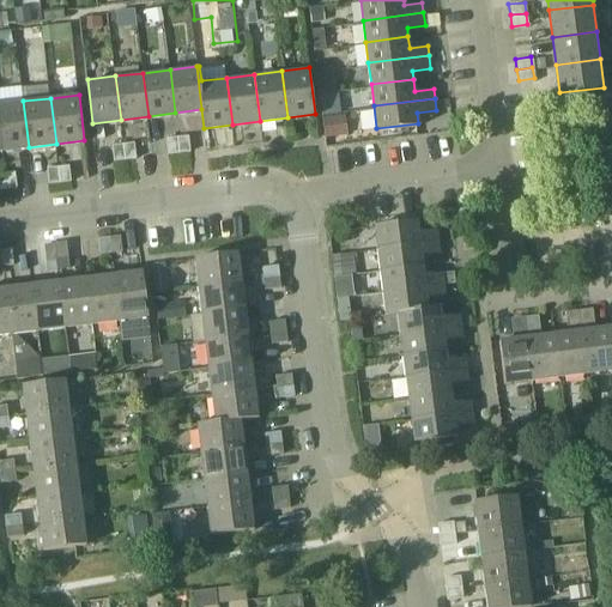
[(23,101),(0,103),(0,140),(1,150),(29,147),(23,101)]
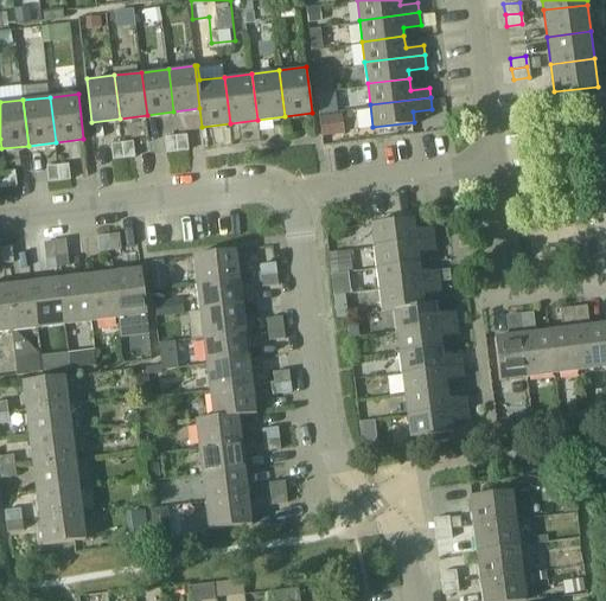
[(323,110),(325,130),(346,128),(345,108),(323,110)]
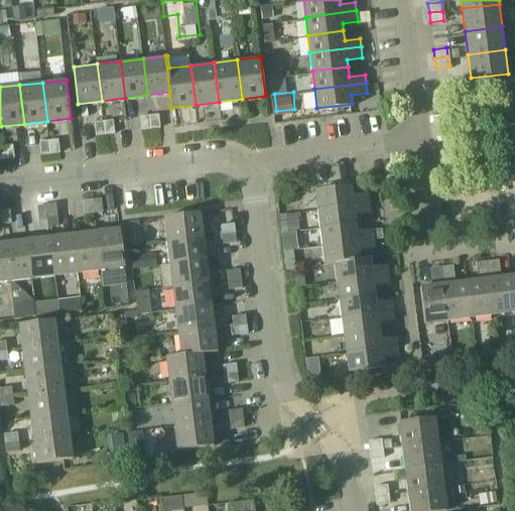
[(160,126),(159,112),(150,113),(152,127),(160,126)]
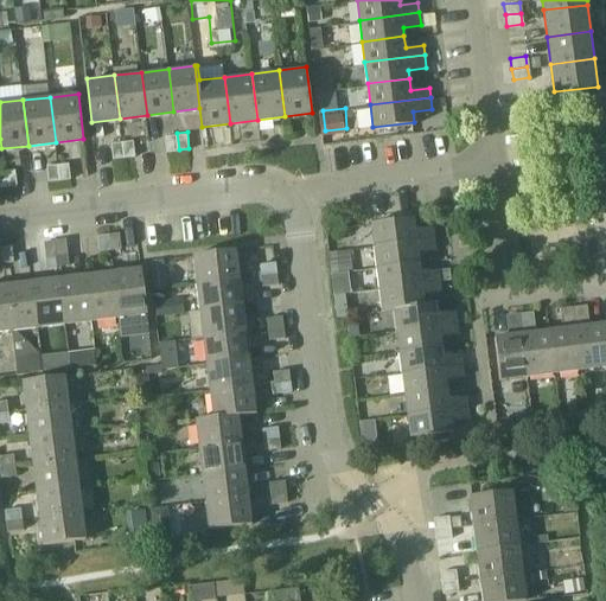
[(165,135),(167,151),(179,149),(177,133),(165,135)]
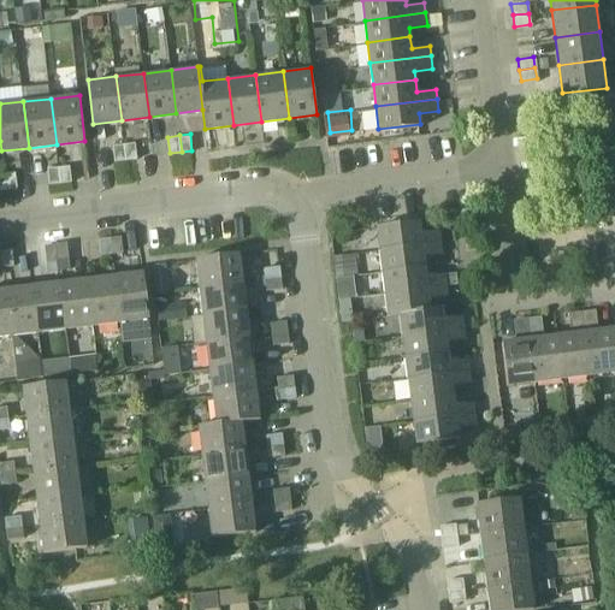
[(135,141),(124,142),(126,158),(137,157),(135,141)]
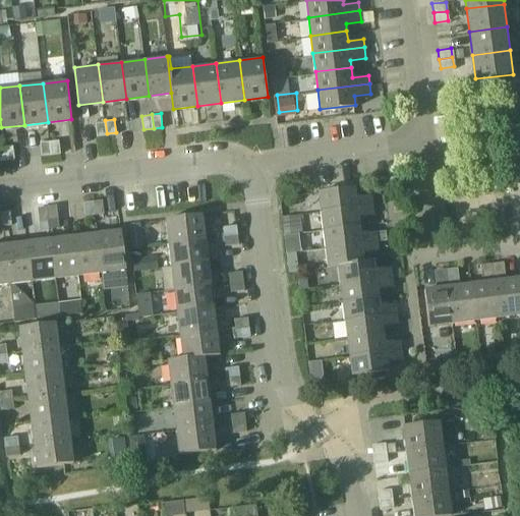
[(96,121),(97,135),(107,133),(105,120),(96,121)]
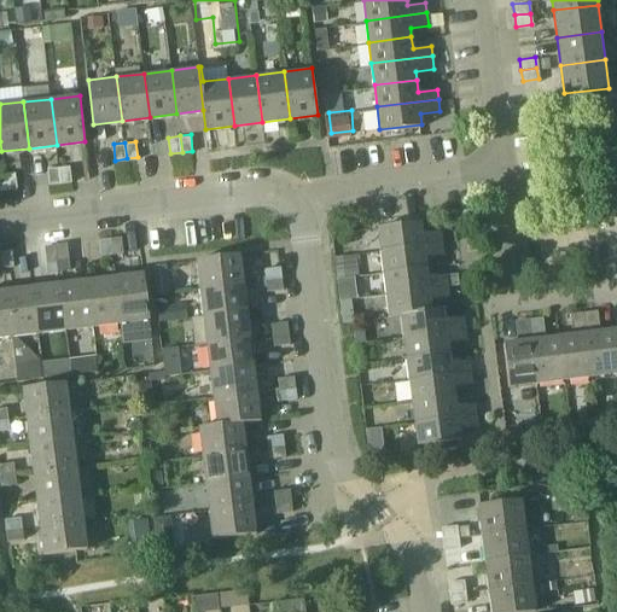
[(73,180),(70,164),(59,165),(60,182),(73,180)]
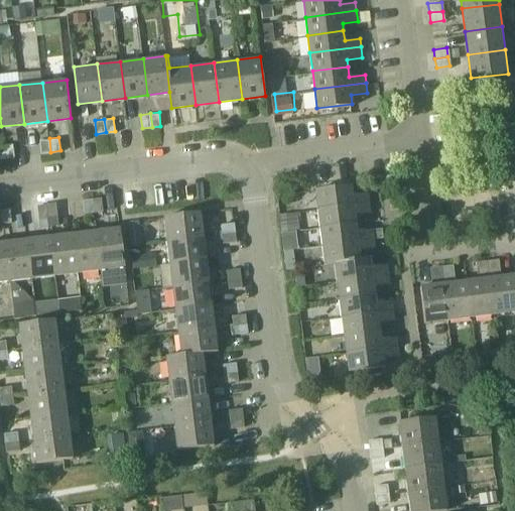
[(39,139),(41,153),(50,152),(49,138),(39,139)]
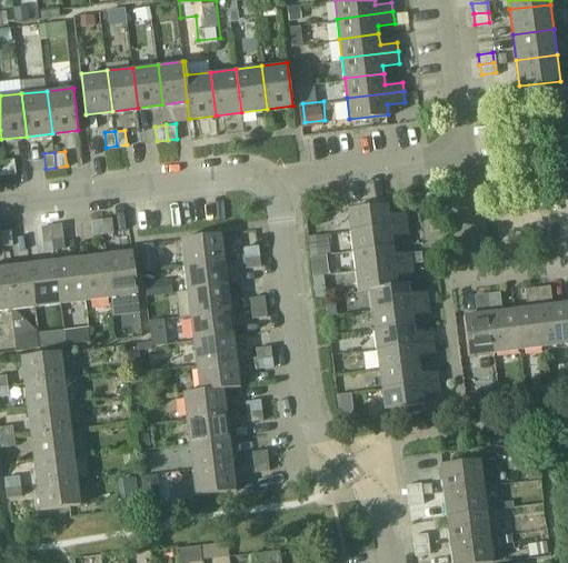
[(15,157),(3,159),(6,173),(16,172),(15,157)]
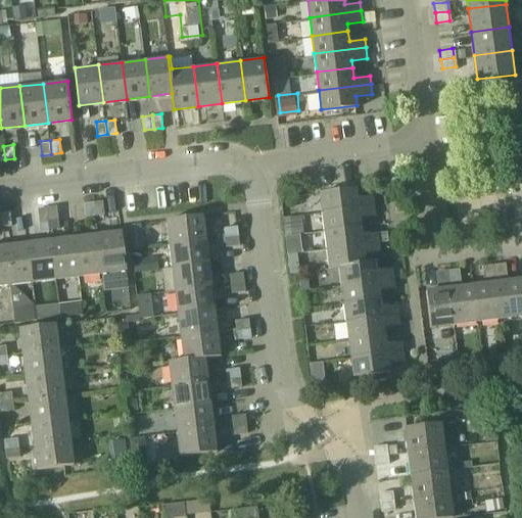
[(356,187),(319,192),(322,212),(373,204),(372,194),(357,196),(356,187)]
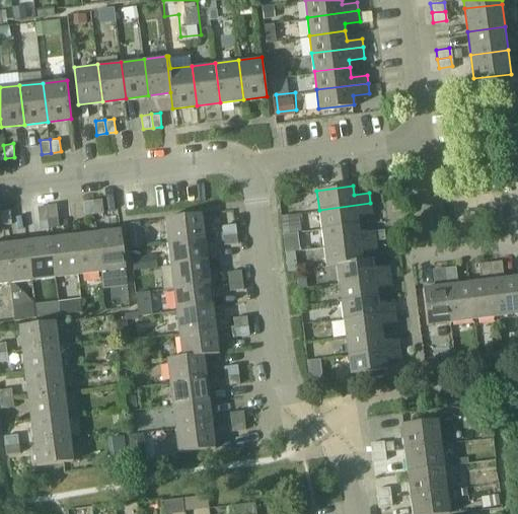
[(102,198),(92,199),(94,212),(103,211),(102,198)]
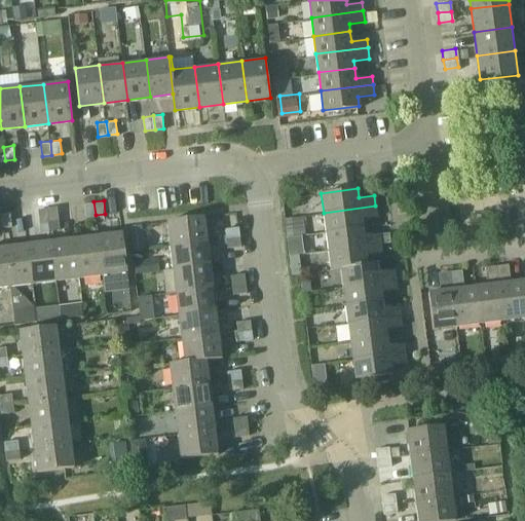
[(84,202),(86,216),(96,215),(94,201),(84,202)]
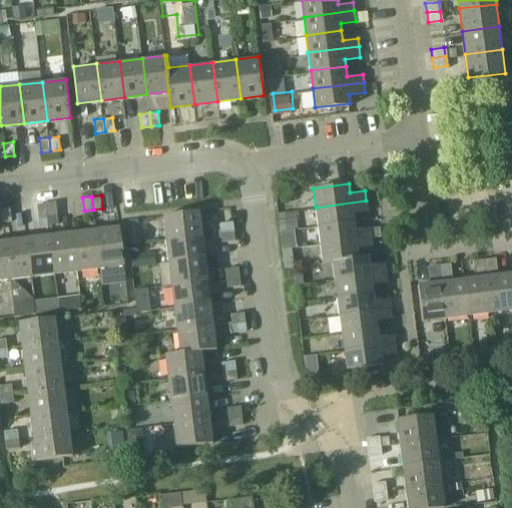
[(55,200),(46,201),(48,215),(49,222),(58,221),(57,214),(55,200)]
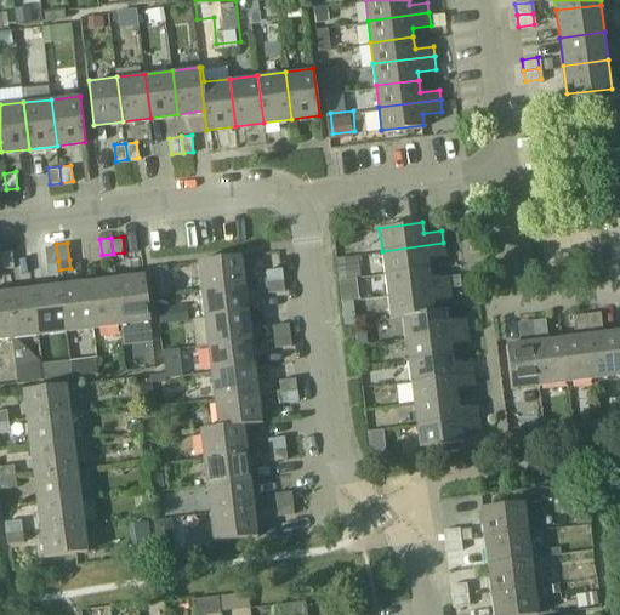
[(382,251),(385,272),(428,267),(426,256),(444,254),(443,243),(382,251)]
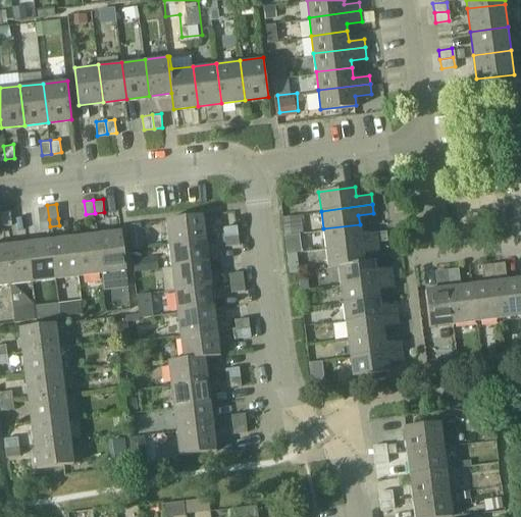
[(47,205),(38,206),(39,220),(49,219),(47,205)]
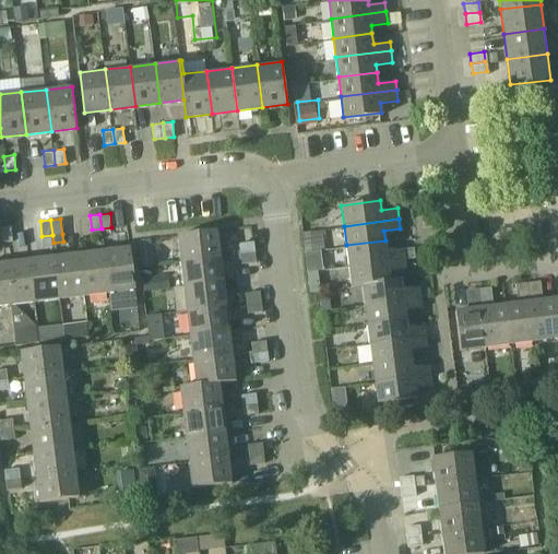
[(13,239),(11,225),(1,226),(3,240),(13,239)]
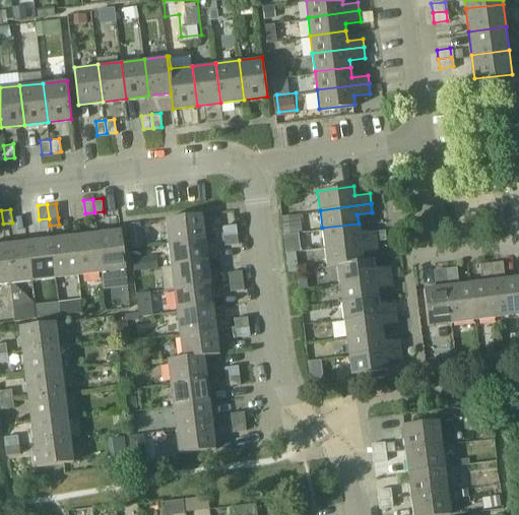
[(201,212),(166,216),(168,241),(204,236),(201,212)]
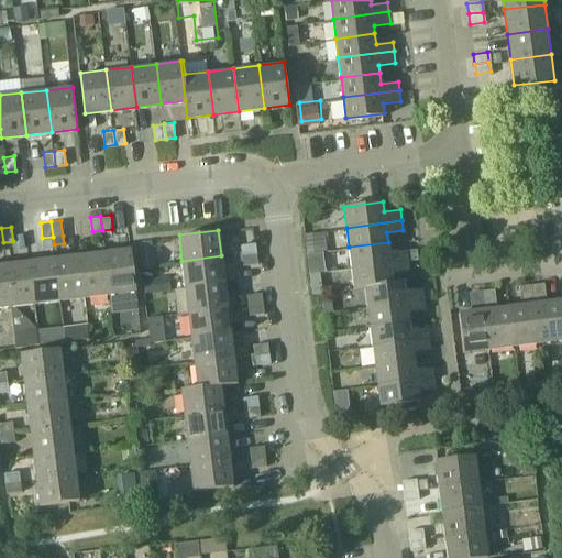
[(324,230),(305,232),(307,252),(327,250),(324,230)]
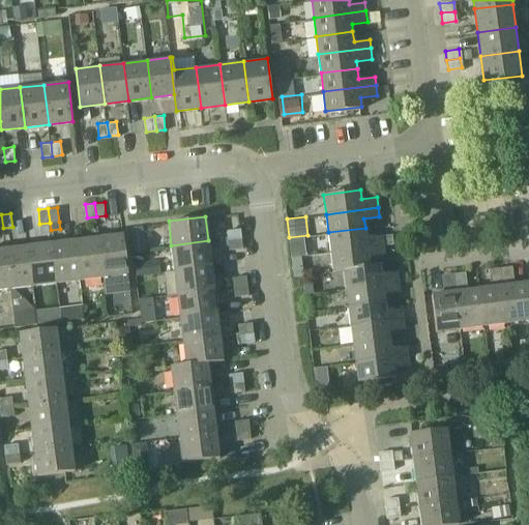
[(227,230),(228,238),(241,236),(241,228),(227,230)]
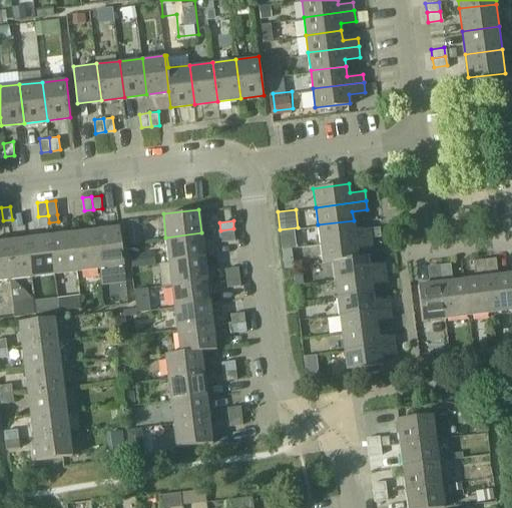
[(318,224),(320,242),(371,236),(369,226),(355,228),(354,220),(318,224)]
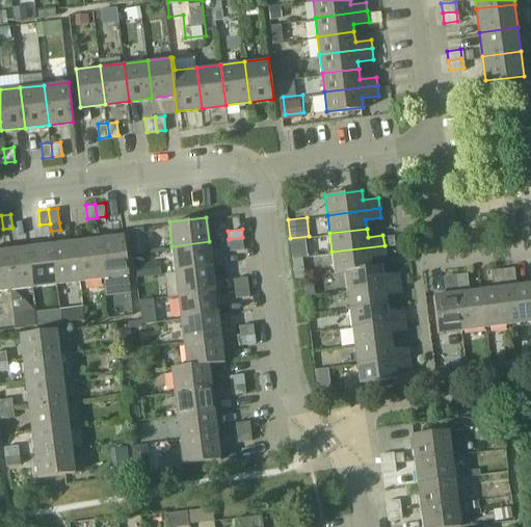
[(123,233),(99,236),(104,277),(128,273),(123,233)]
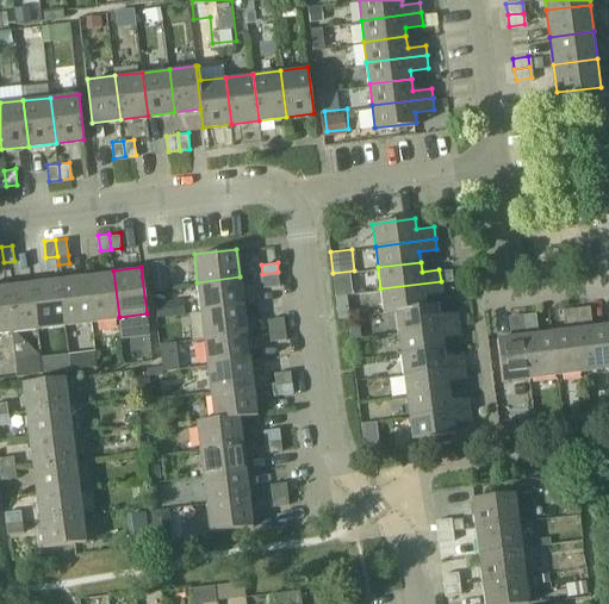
[(119,317),(113,271),(86,274),(92,321),(119,317)]
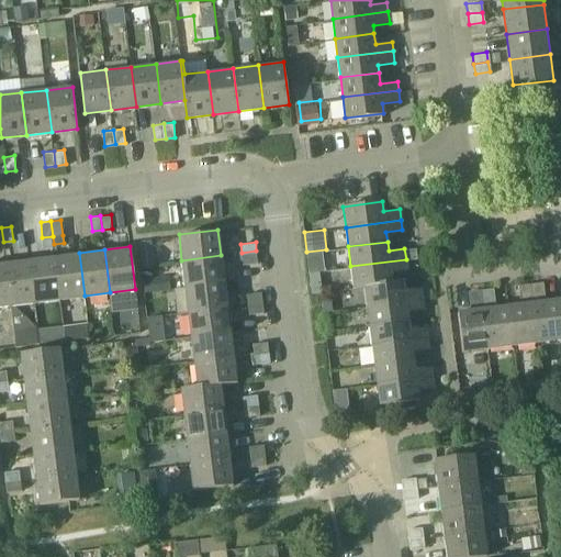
[(242,253),(243,264),(258,262),(256,251),(242,253)]
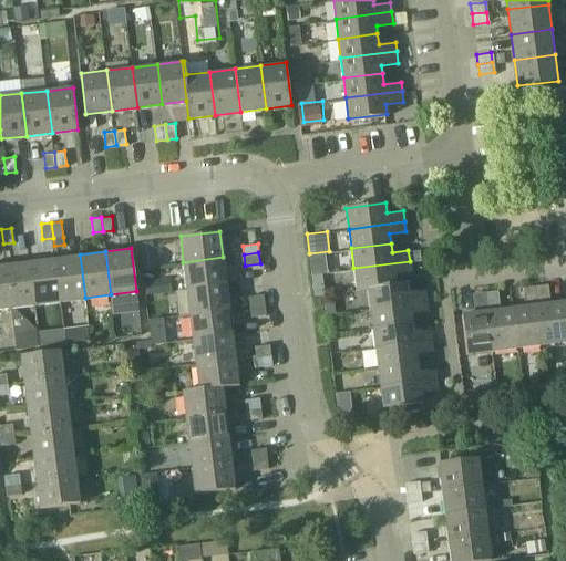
[(85,298),(80,255),(55,258),(60,300),(85,298)]
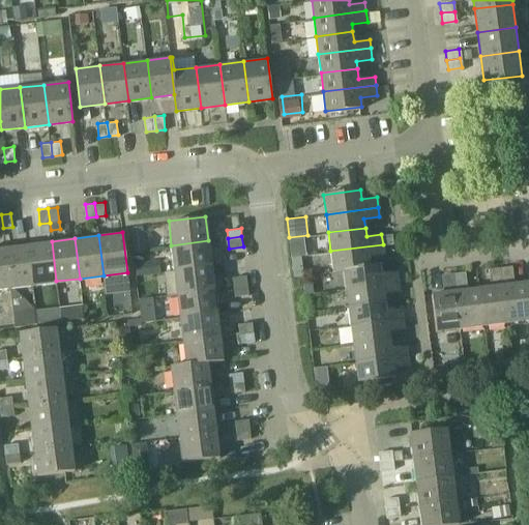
[(211,264),(208,240),(171,245),(174,268),(211,264)]
